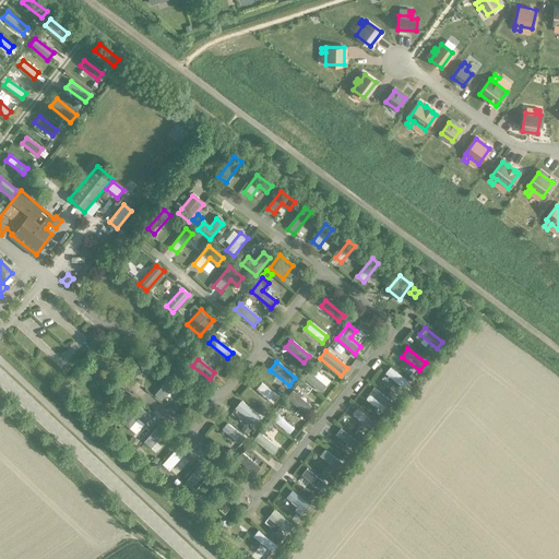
[(409,384),(390,368),(384,375),(405,390),(409,384)]
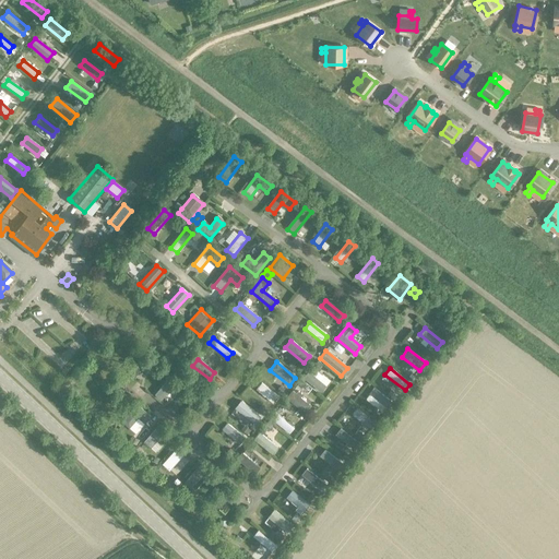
[(325,388),(308,372),(302,379),(320,393),(325,388)]
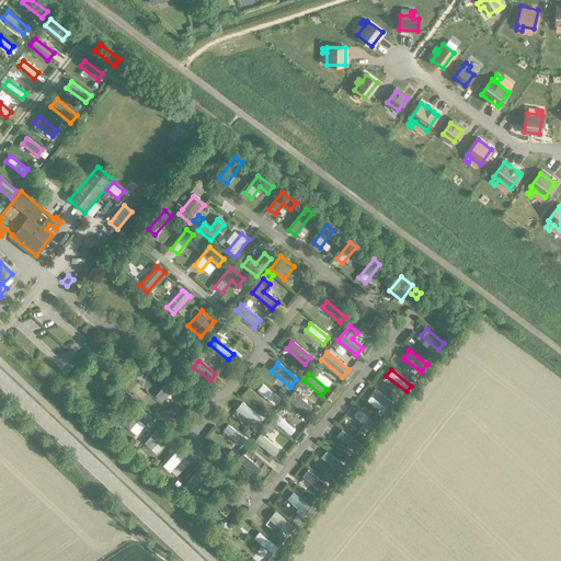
[(178,399),(183,392),(170,380),(155,399),(161,404),(171,393),(178,399)]
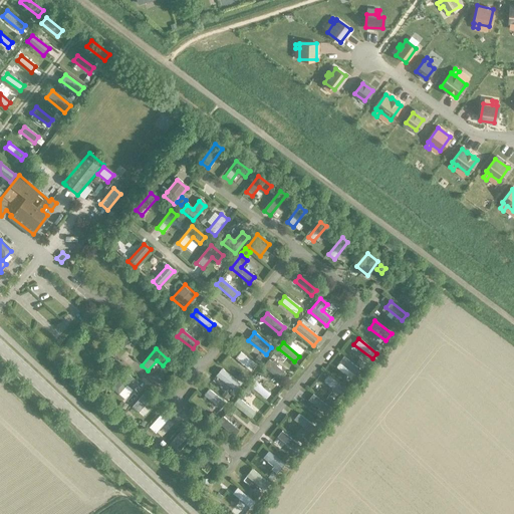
[(256,365),(240,353),(235,358),(251,371),(256,365)]
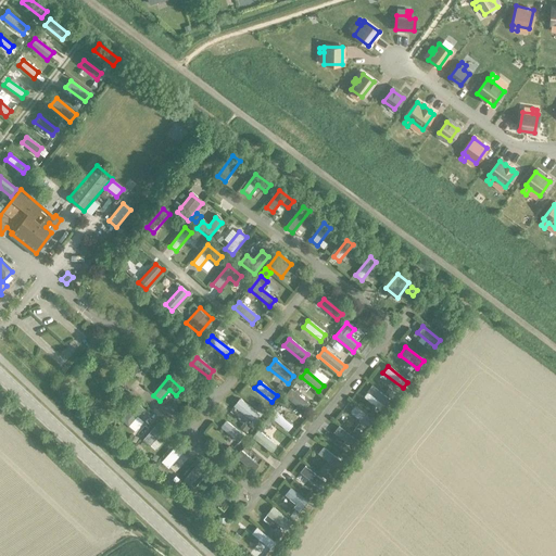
[(390,401),(371,387),(366,392),(384,407),(390,401)]
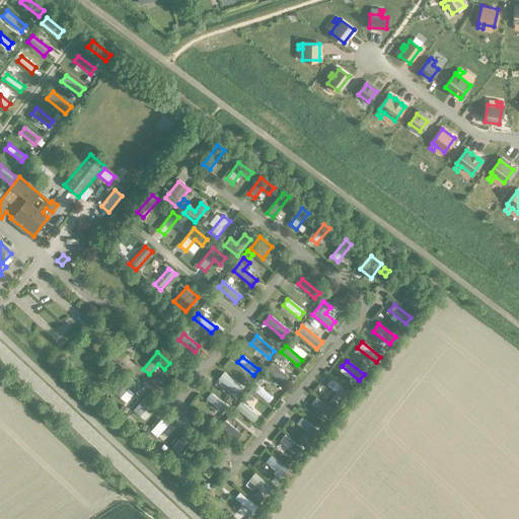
[(288,377),(272,364),(266,371),(282,384),(288,377)]
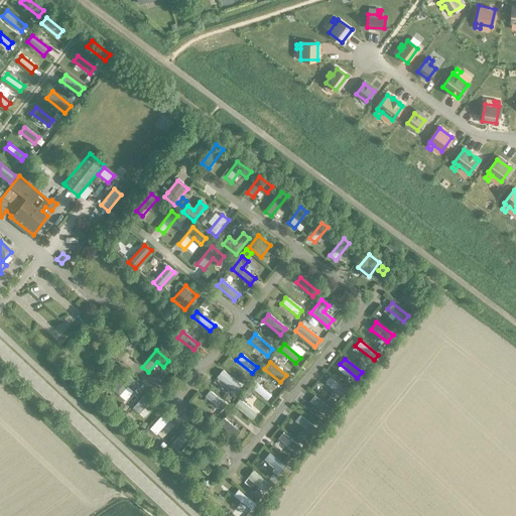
[(242,386),(222,371),(216,378),(236,393),(242,386)]
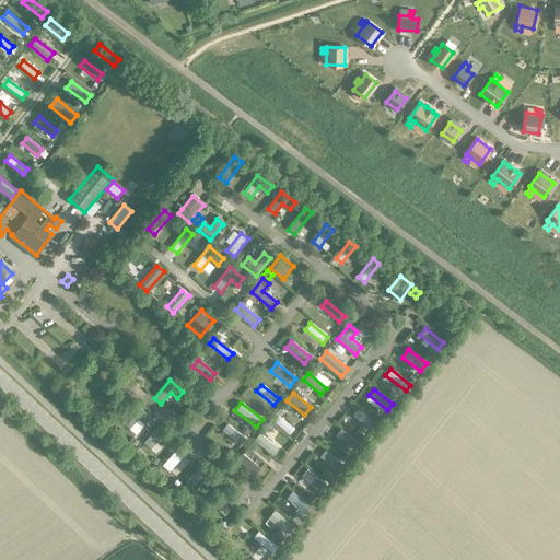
[(144,427),(150,420),(137,408),(121,426),(128,432),(138,421),(144,427)]
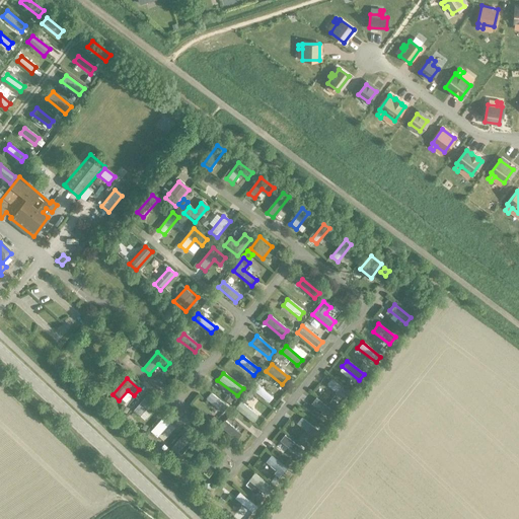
[(349,393),(331,380),(327,386),(345,399),(349,393)]
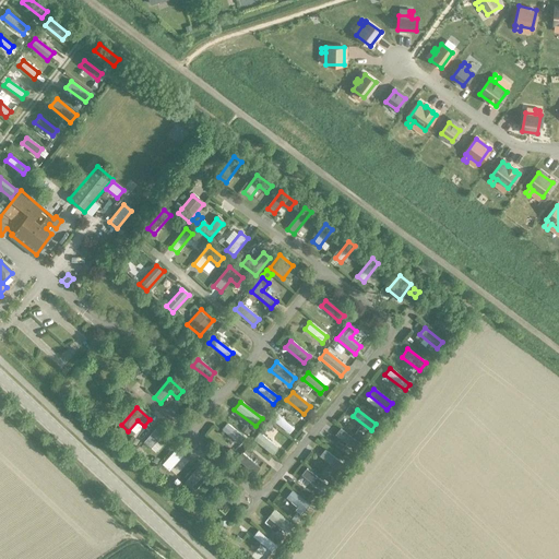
[(294,429),(274,414),(270,419),(289,435),(294,429)]
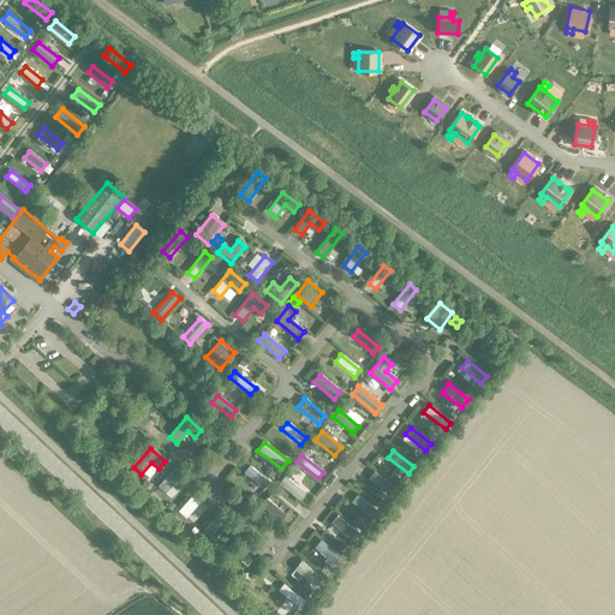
[(269,483),(249,466),(243,473),(263,490),(269,483)]
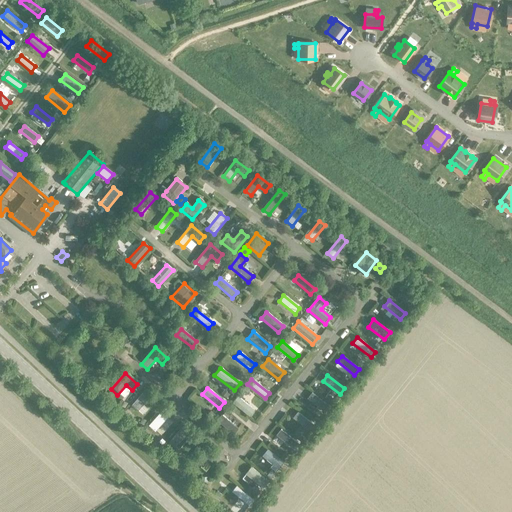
[(152,395),(146,389),(131,405),(138,411),(152,395)]
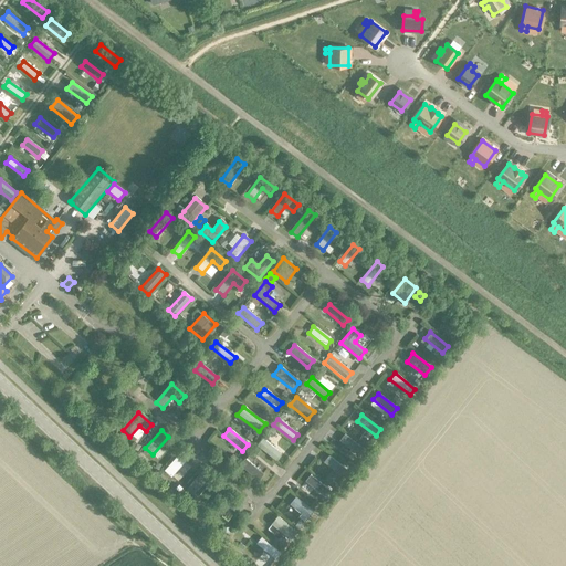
[(365,451),(344,435),(339,441),(360,458),(365,451)]
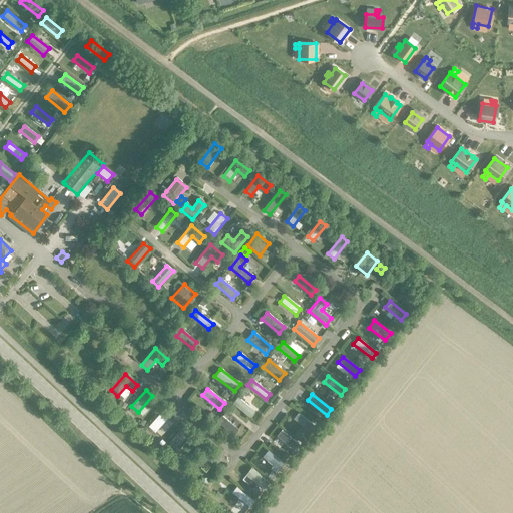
[(254,412),(238,398),(233,404),(249,418),(254,412)]
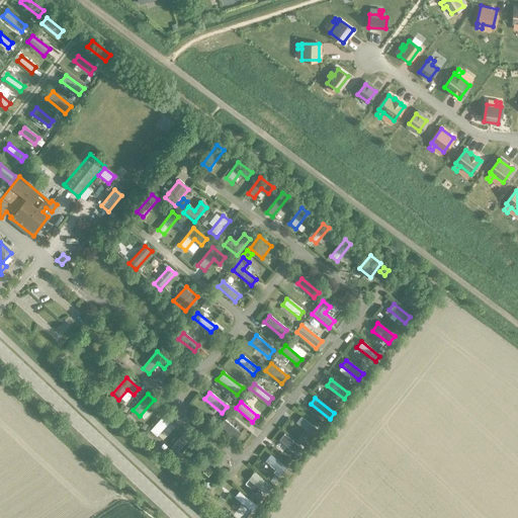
[(121,405),(119,410),(126,414),(128,408),(121,405)]
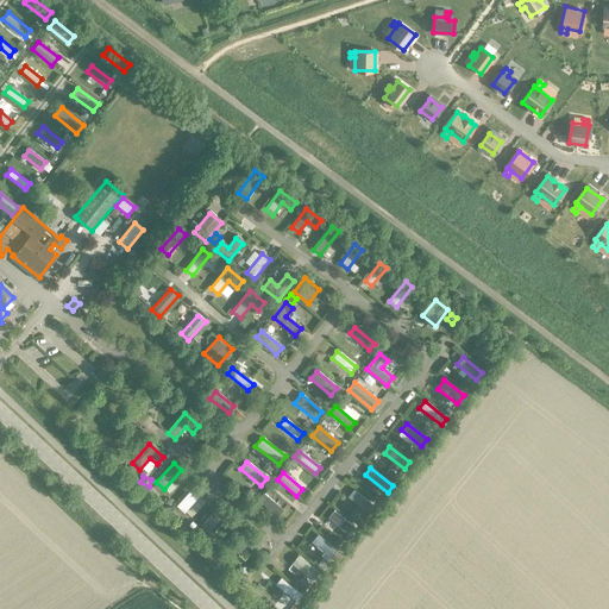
[(205,491),(198,484),(177,507),(184,514),(205,491)]
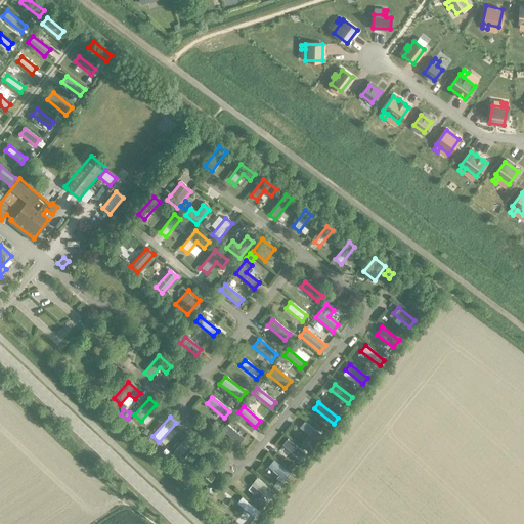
[(321,436),(304,422),(299,428),(316,442),(321,436)]
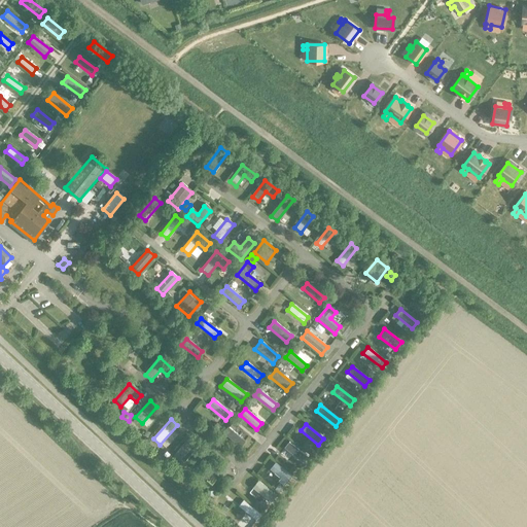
[(245,442),(229,427),(222,434),(240,448),(245,442)]
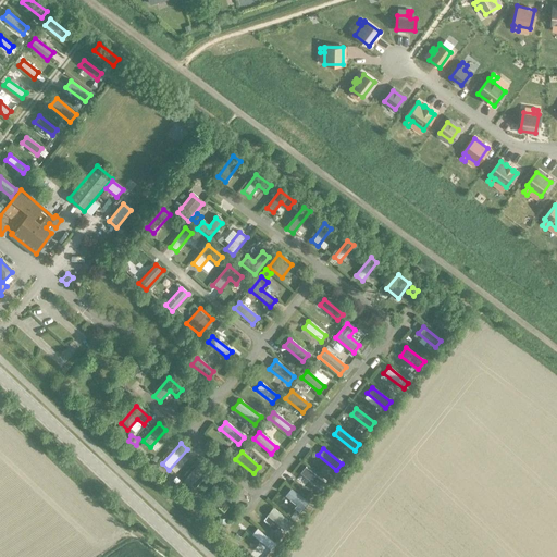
[(210,471),(199,462),(184,481),(195,490),(210,471)]
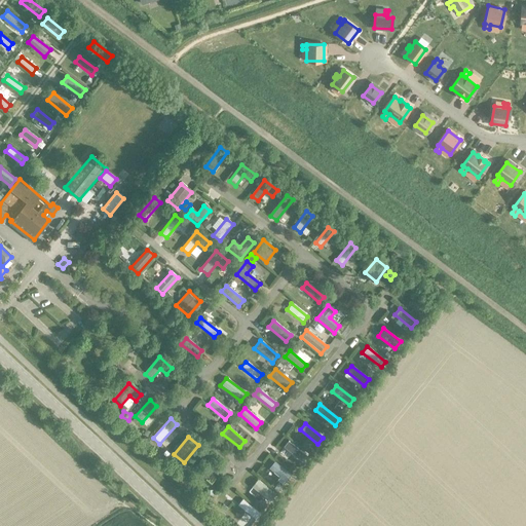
[(307,457),(288,441),(283,447),(303,463),(307,457)]
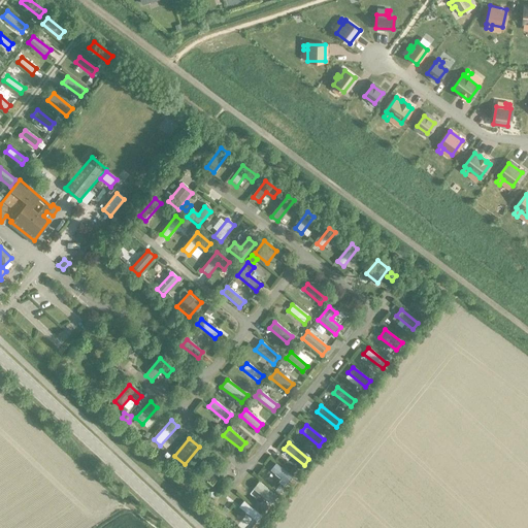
[(219,479),(224,472),(210,461),(199,476),(205,482),(211,473),(219,479)]
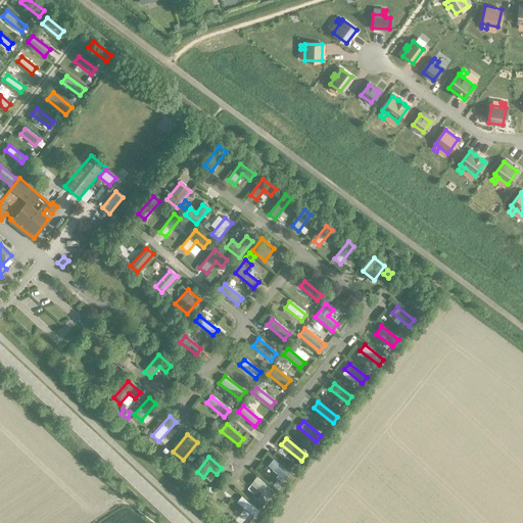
[(290,473),(273,460),(267,467),(284,480),(290,473)]
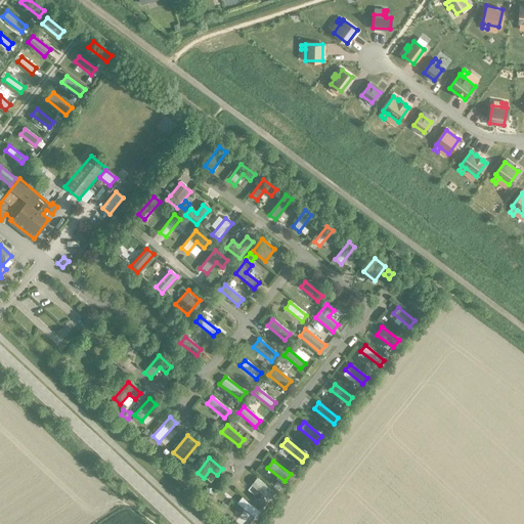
[(274,493),(256,479),(250,486),(268,500),(274,493)]
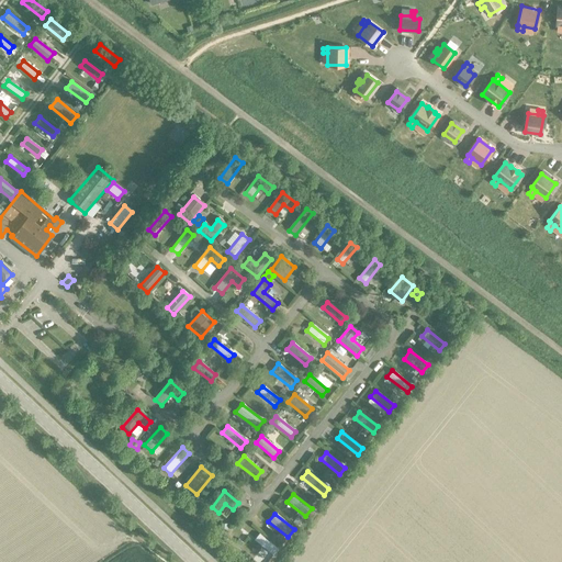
[(278,549),(258,535),(254,540),(273,555),(278,549)]
